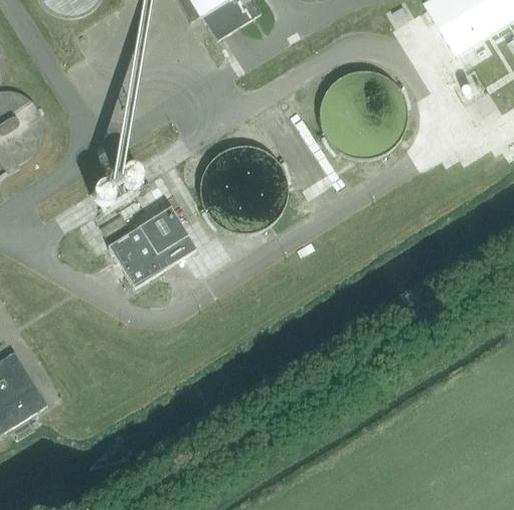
[(38,0),(39,2),(44,7),(50,12),(56,15),(63,17),(70,18),(78,17),(86,15),(92,12),(97,7),(102,1),(102,0),(38,0)]
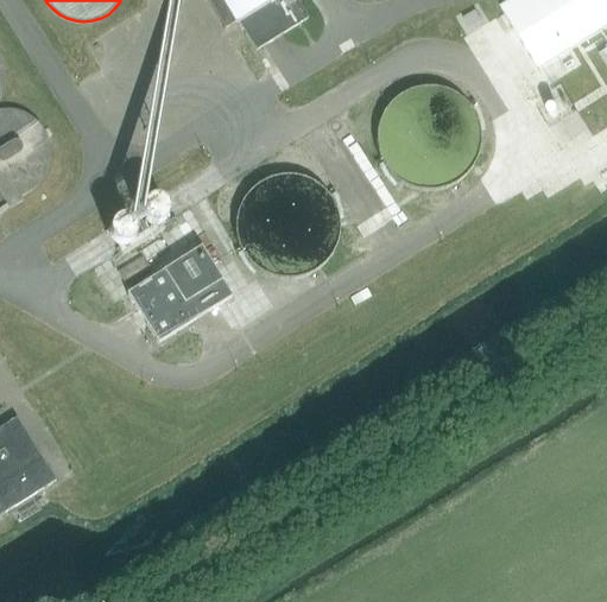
[(239,17),(257,46),(308,14),(298,0),(209,0),(225,25),(239,17)]
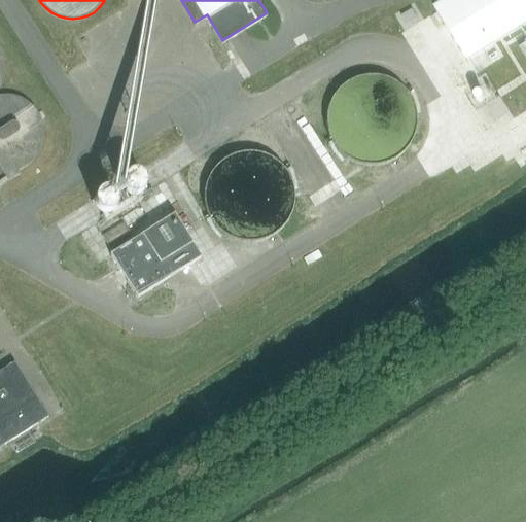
[(454,0),(445,6),(476,55),(525,23),(525,0),(454,0)]
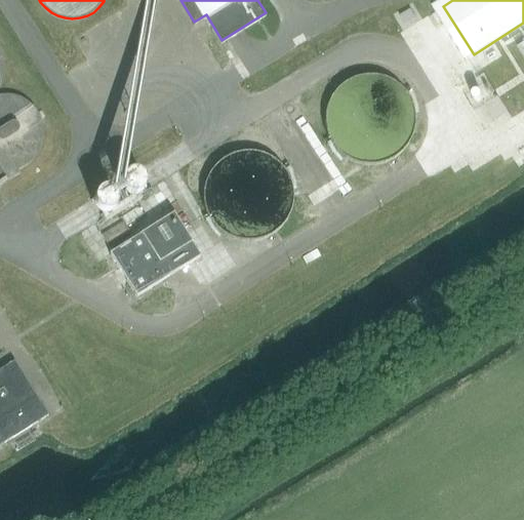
[(373,73),(370,73),(360,74),(355,75),(351,78),(344,82),(338,86),(332,94),(329,101),(327,106),(326,116),(326,124),(328,133),(332,140),(336,146),(344,153),(352,157),(357,159),(366,161),(373,161),(380,160),(388,158),(393,155),(399,151),(404,146),(409,137),(413,128),(415,119),(414,111),(412,104),(410,98),(406,91),(401,85),(396,80),(388,76),(380,73),(373,73)]
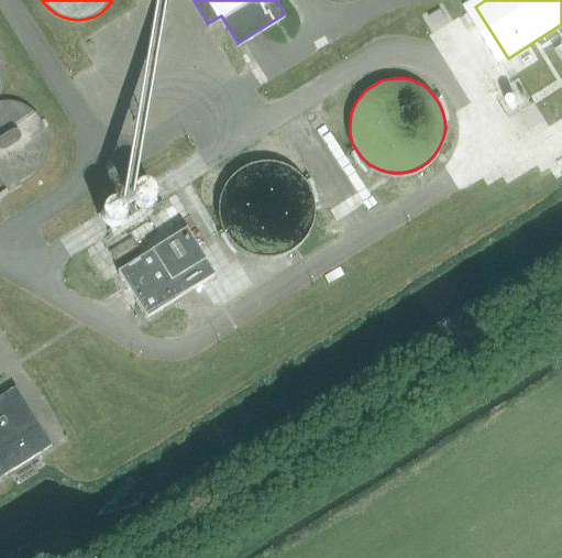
[(250,162),(234,172),(224,185),(220,195),(219,206),(222,226),(231,239),(240,248),(251,253),(266,255),(282,253),(294,248),(305,237),(313,222),(315,207),(310,188),(300,173),(286,162),(267,160),(250,162)]
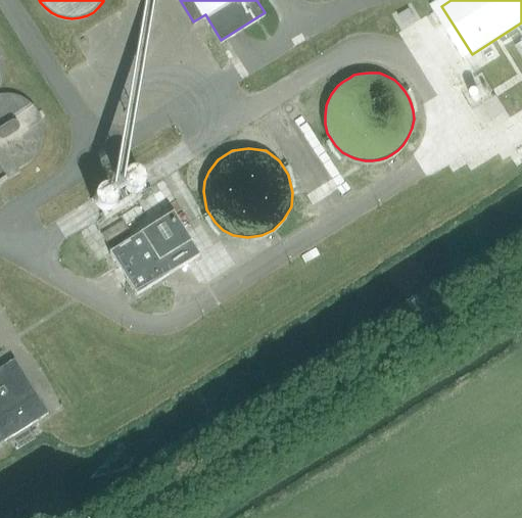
[(109,249),(117,264),(137,293),(201,251),(173,208),(109,249)]
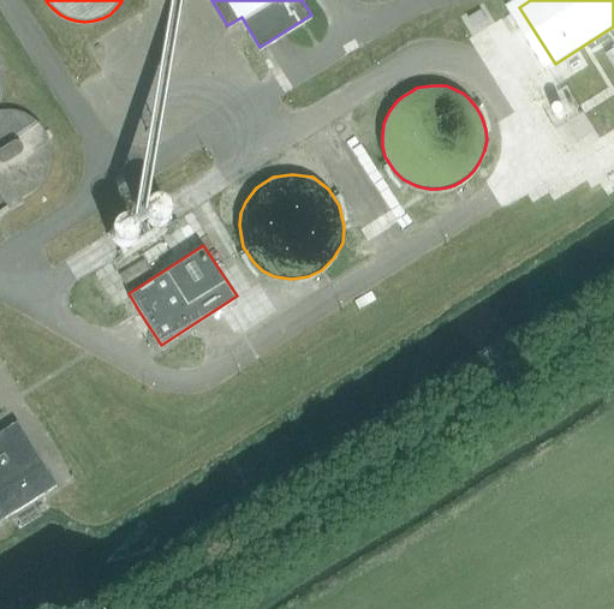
[(0,429),(0,515),(55,482),(17,419),(0,429)]
